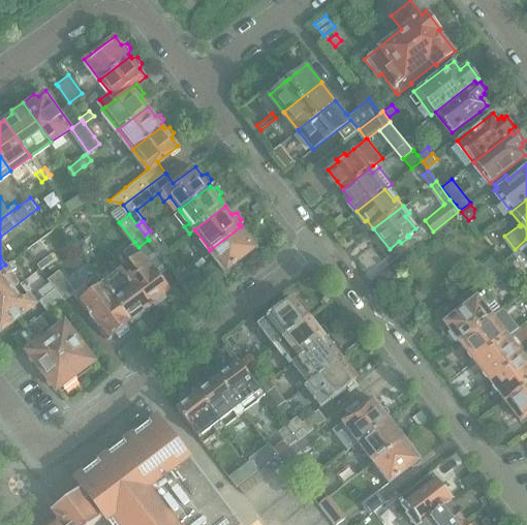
[(248,227),(242,228),(241,226),(210,250),(225,270),(255,246),(249,238),(252,233),(248,227)]
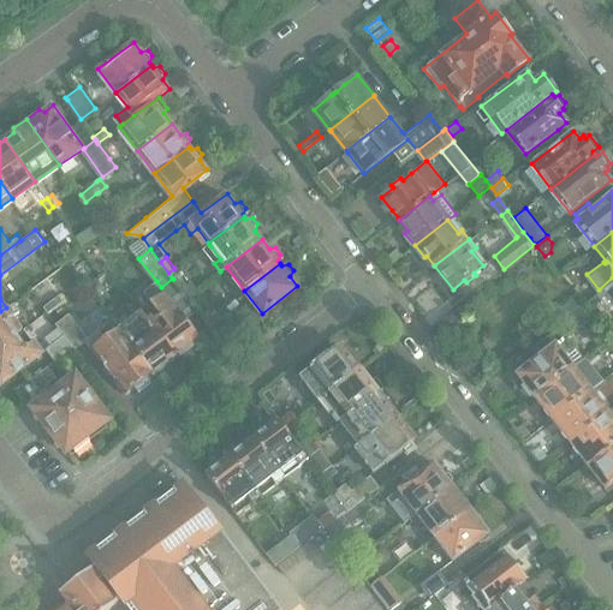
[(612,277),(599,289),(597,291),(601,297),(608,291),(612,295),(612,277)]
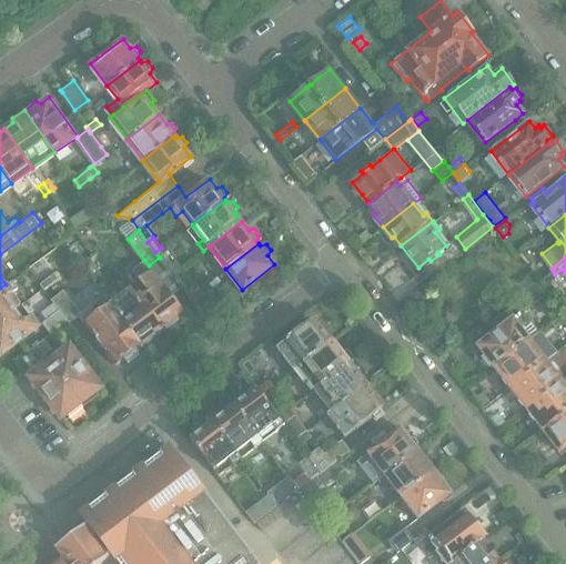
[(131,284),(129,285),(147,309),(148,308),(162,326),(164,324),(167,329),(180,319),(177,315),(183,310),(164,285),(163,285),(155,275),(167,267),(160,258),(159,258),(149,265),(144,260),(133,268),(141,277),(131,284)]
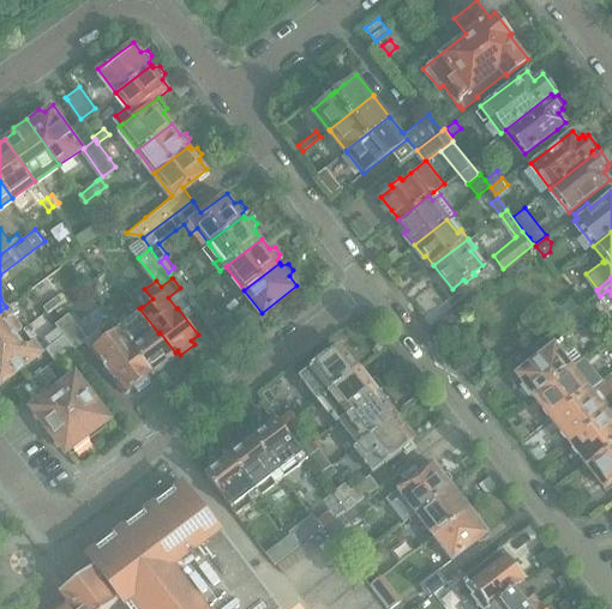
[(180,288),(186,296),(198,287),(192,279),(180,288)]
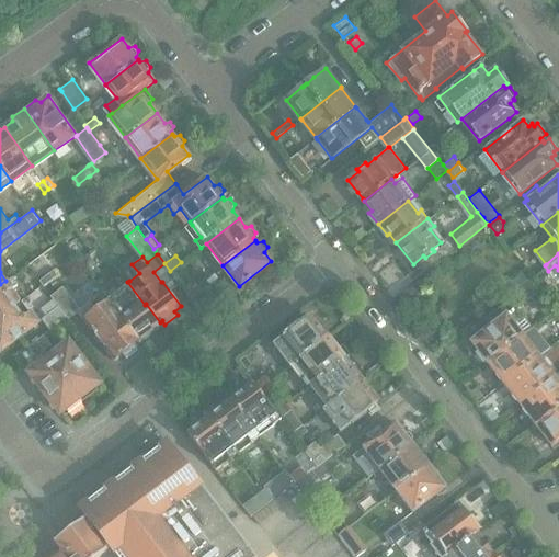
[(55,268),(41,279),(45,284),(59,273),(55,268)]
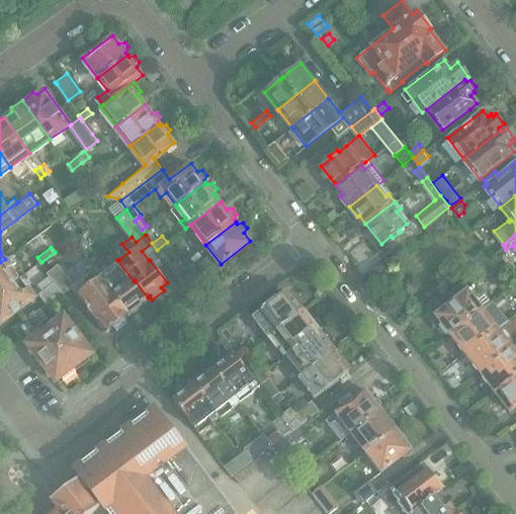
[(11,266),(17,261),(12,254),(5,259),(6,259),(0,263),(0,292),(20,277),(11,266)]
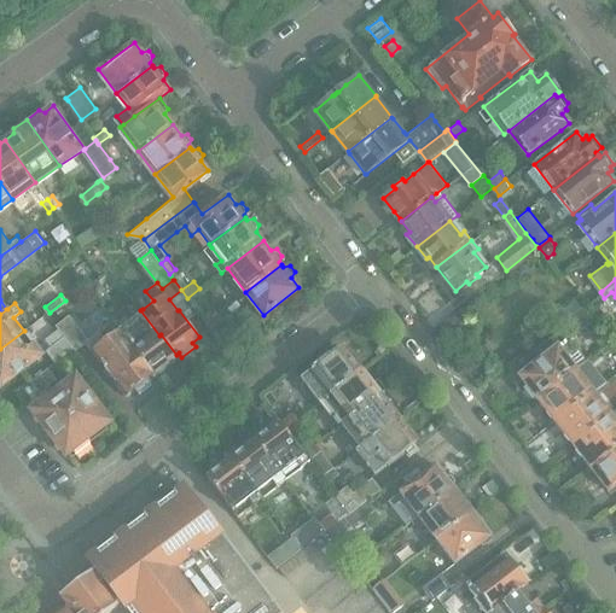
[(528,366),(521,372),(523,377),(539,396),(540,395),(576,367),(586,360),(576,346),(569,337),(593,317),(582,304),(569,315),(551,328),(555,334),(522,360),(528,366)]
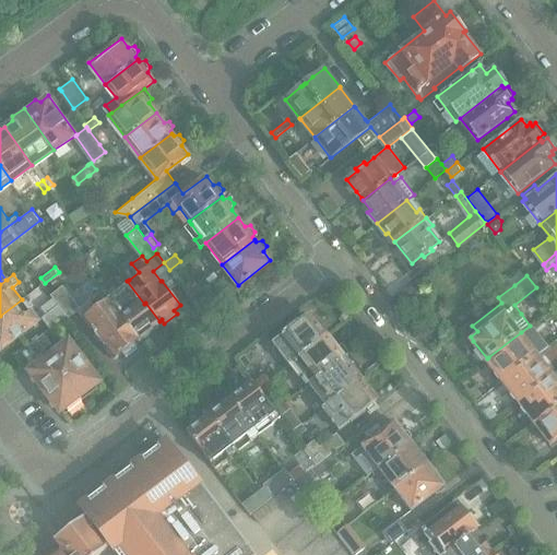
[(127,281),(108,296),(138,335),(139,338),(141,335),(145,335),(152,330),(152,327),(160,321),(145,303),(144,304),(127,281)]
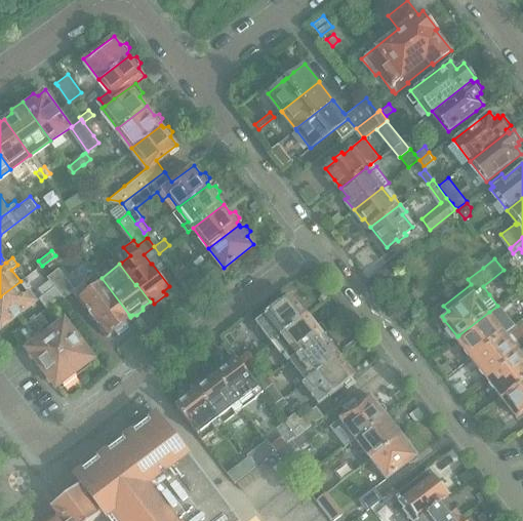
[(192,294),(203,286),(187,265),(174,273),(192,294)]
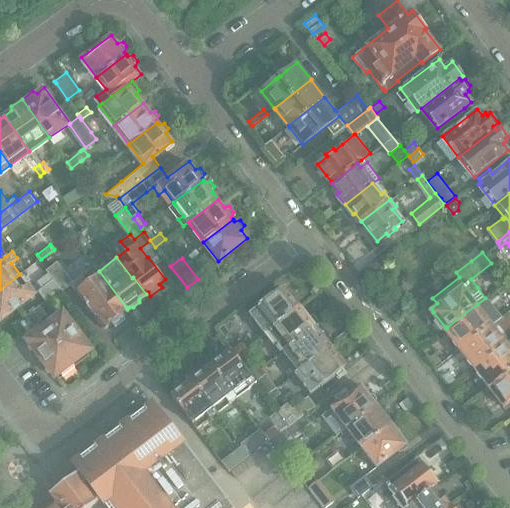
[(58,261),(47,270),(48,271),(53,278),(61,288),(62,290),(73,282),(88,302),(87,304),(95,314),(97,314),(106,325),(107,325),(111,321),(114,324),(124,316),(122,312),(127,309),(126,307),(99,271),(88,279),(83,272),(73,280),(58,261)]
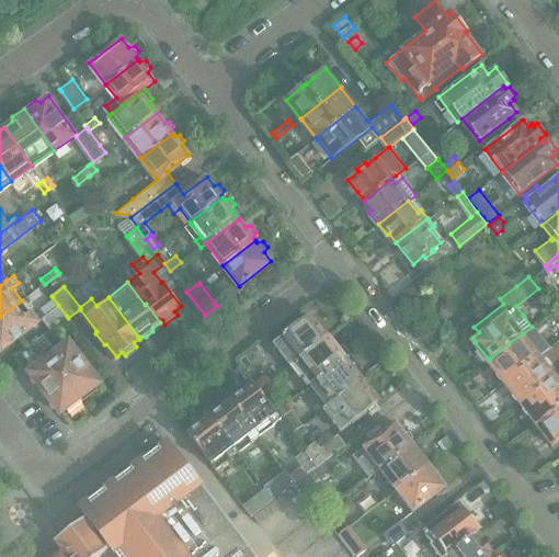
[(0,349),(37,321),(22,300),(0,317),(0,349)]
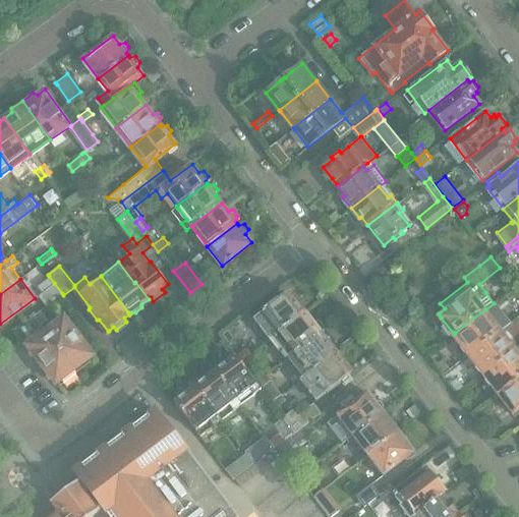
[(43,291),(41,293),(48,303),(60,294),(62,293),(54,283),(43,291)]
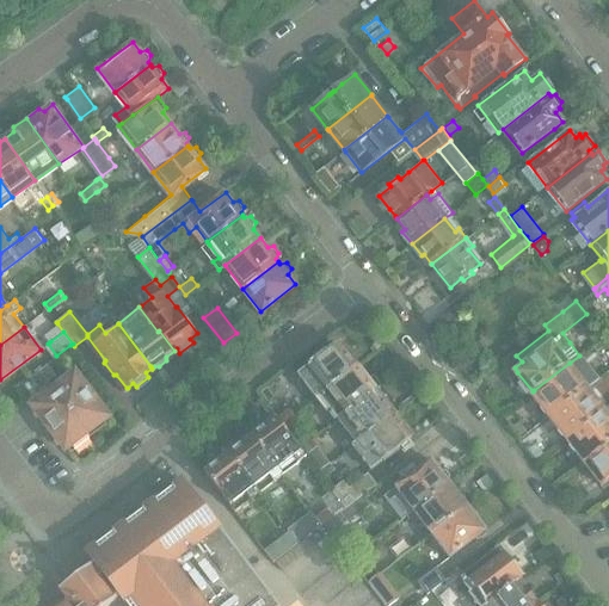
[(320,393),(354,366),(336,342),(297,372),(317,395),(320,393)]
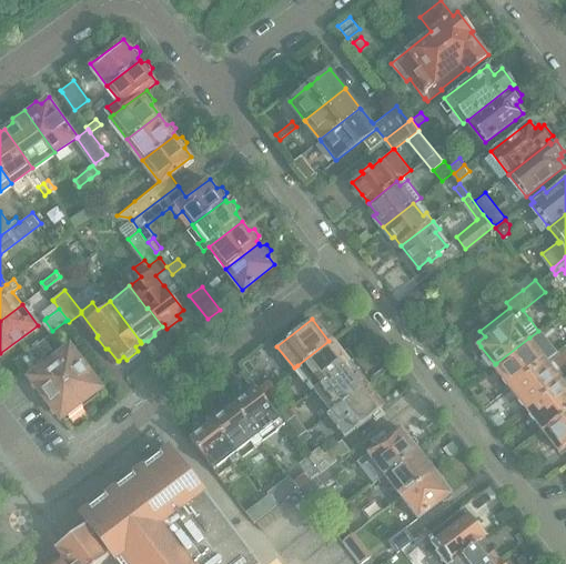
[(44,338),(37,343),(46,354),(53,349),(44,338)]
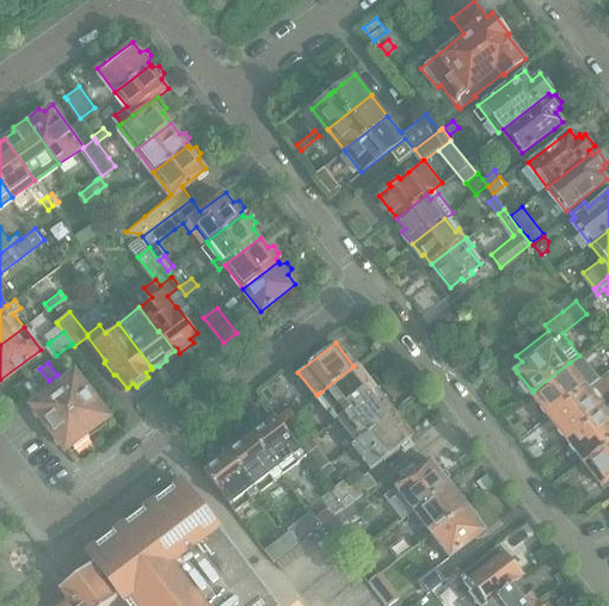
[(320,393),(317,395),(328,409),(332,407),(338,415),(376,387),(371,379),(374,377),(373,375),(370,377),(358,363),(354,366),(320,393)]
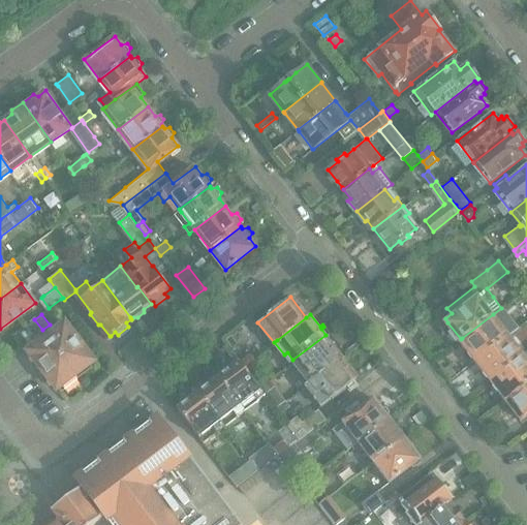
[(477,358),(508,334),(493,314),(462,338),(469,346),(468,349),(472,353),(475,353),(477,358)]
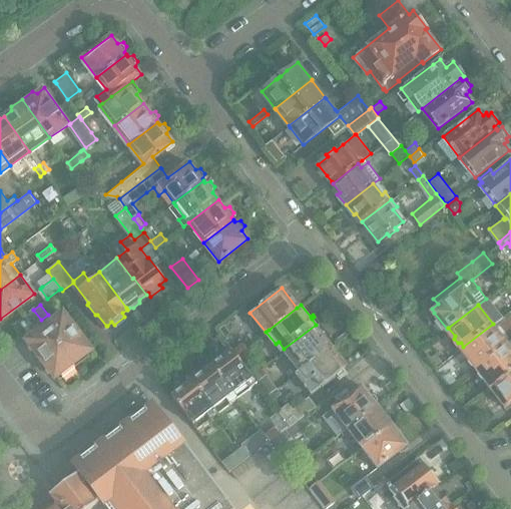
[(35,325),(41,320),(33,310),(27,315),(35,325)]
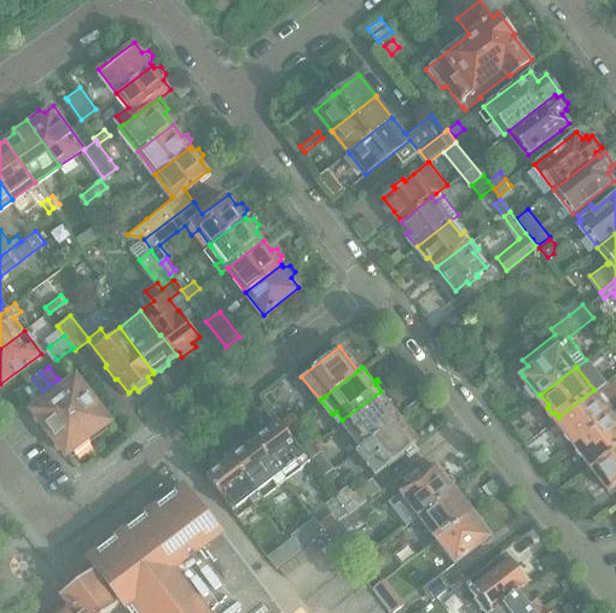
[(105,425),(110,420),(76,375),(54,392),(92,441),(108,428),(105,425)]
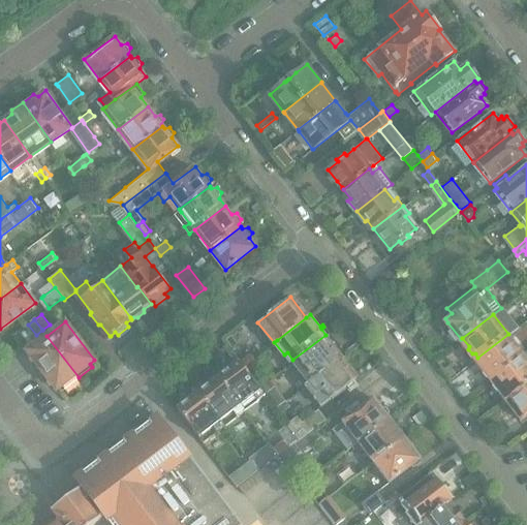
[(492,376),(523,352),(508,334),(477,358),(485,366),(484,368),(488,374),(491,374),(492,376)]
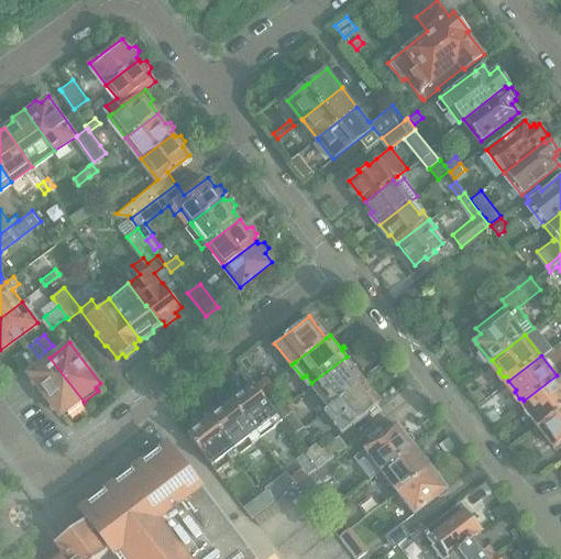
[(355,362),(353,364),(347,357),(311,383),(328,405),(360,382),(364,379),(354,365),(356,363),(355,362)]
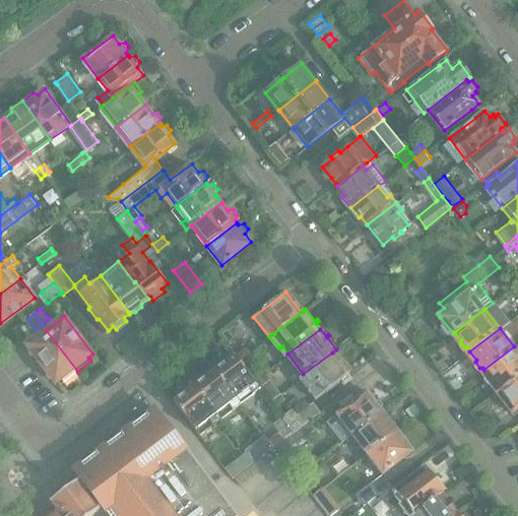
[(64,381),(77,371),(46,330),(28,344),(57,381),(62,378),(64,381)]
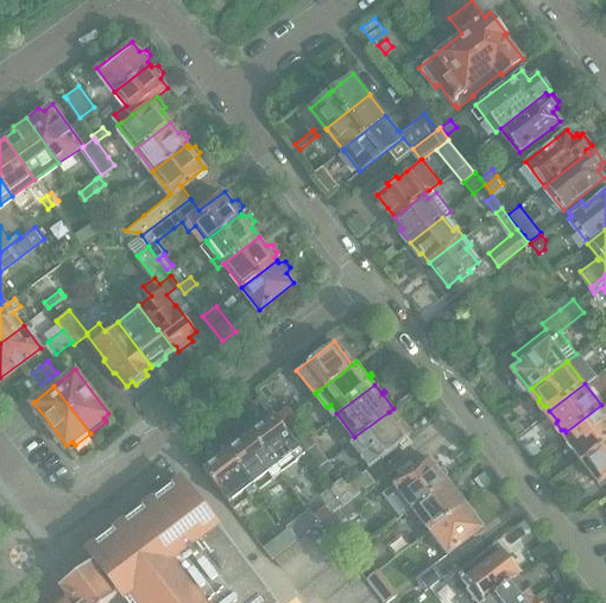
[(289,404),(277,413),(282,419),(294,410),(289,404)]
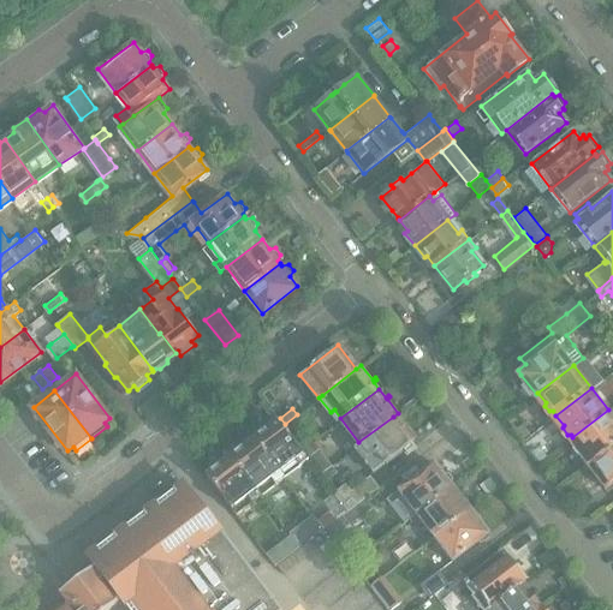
[(612,416),(608,410),(572,437),(576,441),(575,443),(579,449),(582,449),(590,460),(612,442),(612,416)]
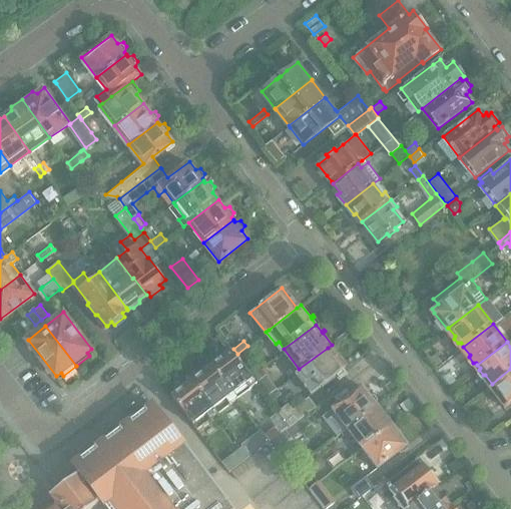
[(312,392),(344,368),(328,348),(299,369),(296,372),(312,392)]
